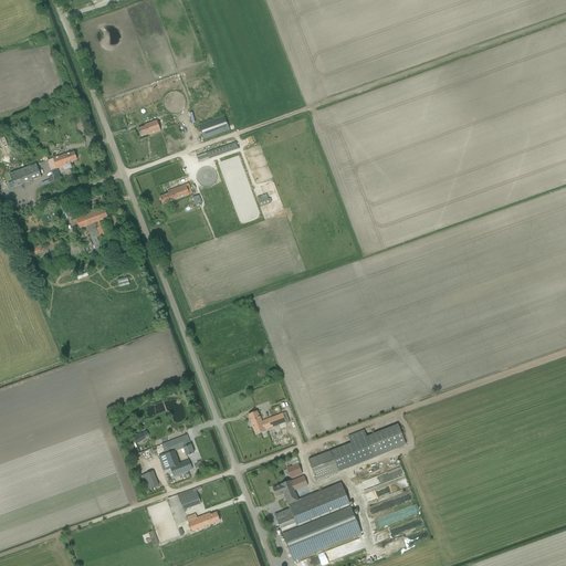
[(224,116),(199,126),(203,139),(229,130),(224,116)]
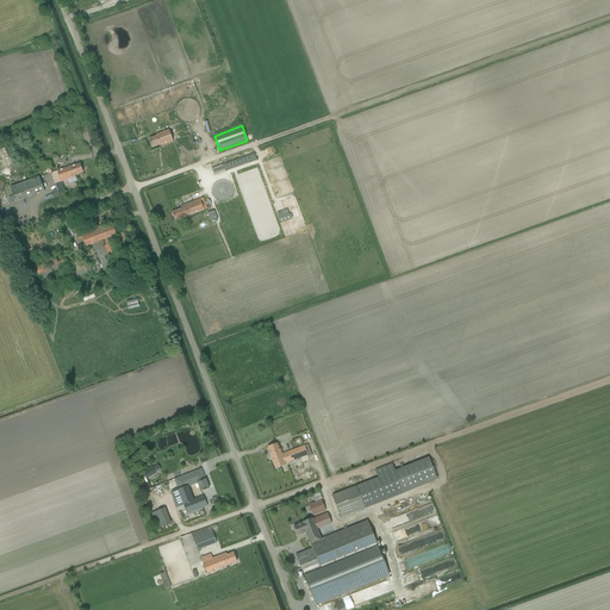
[(169,130),(162,134),(156,136),(149,139),(153,148),(160,145),(161,147),(167,145),(174,142),(169,130)]
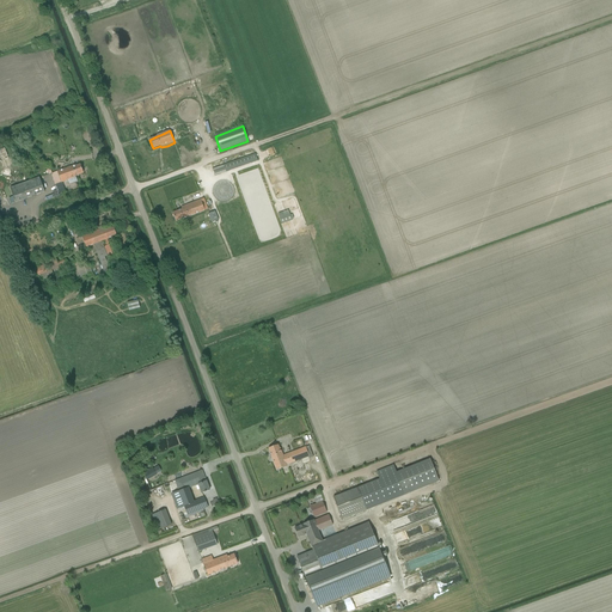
[(256,154),(224,165),(226,172),(258,161),(256,154)]
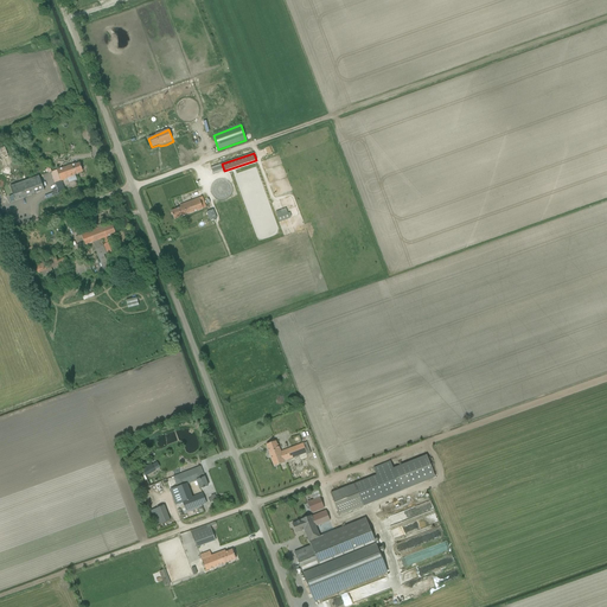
[(61,181),(66,179),(69,184),(77,180),(75,176),(83,172),(80,164),(76,165),(76,164),(70,166),(57,171),(52,172),(50,166),(46,167),(49,173),(51,173),(55,183),(61,181)]
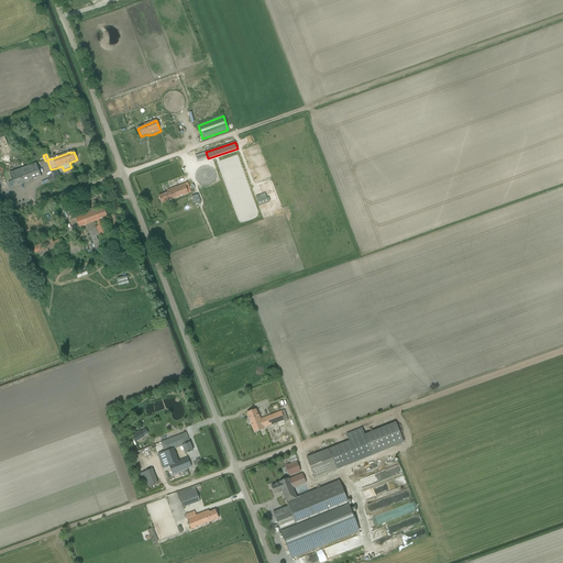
[(41,177),(36,164),(9,174),(14,187),(41,177)]
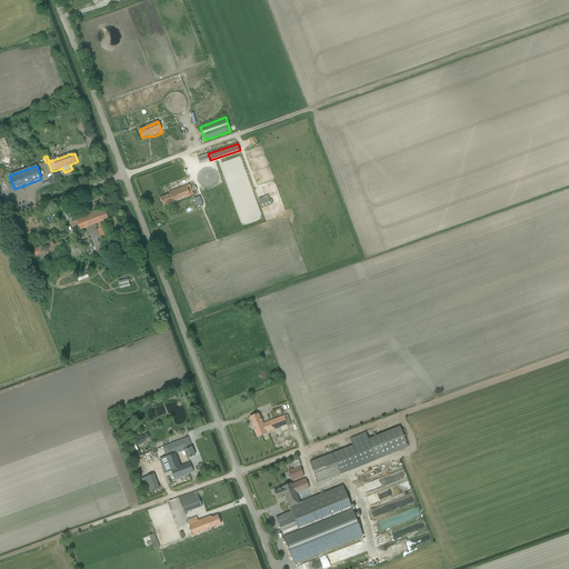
[(190,185),(177,190),(171,192),(172,193),(160,198),(163,207),(169,205),(193,195),(190,185)]
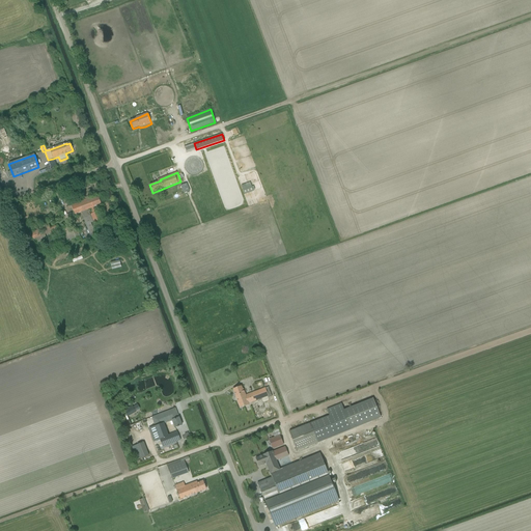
[(251,186),(243,189),(244,192),(246,191),(247,194),(253,192),(251,186)]
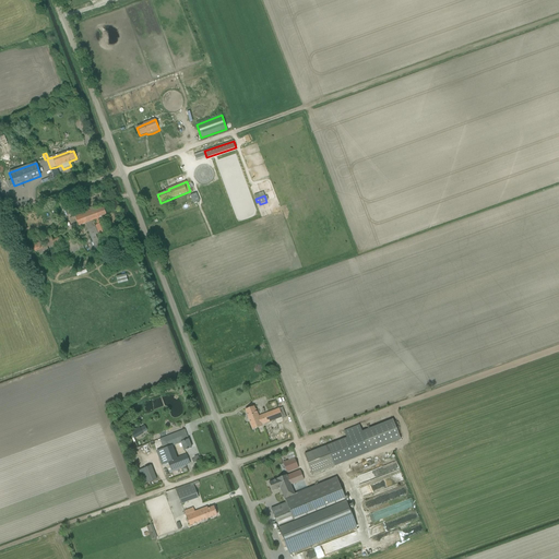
[(73,228),(78,226),(78,228),(79,228),(83,226),(86,225),(96,253),(104,250),(93,221),(95,219),(97,225),(95,226),(99,238),(103,237),(108,235),(104,223),(102,224),(99,218),(107,215),(104,207),(96,211),(95,209),(90,211),(69,218),(73,228)]
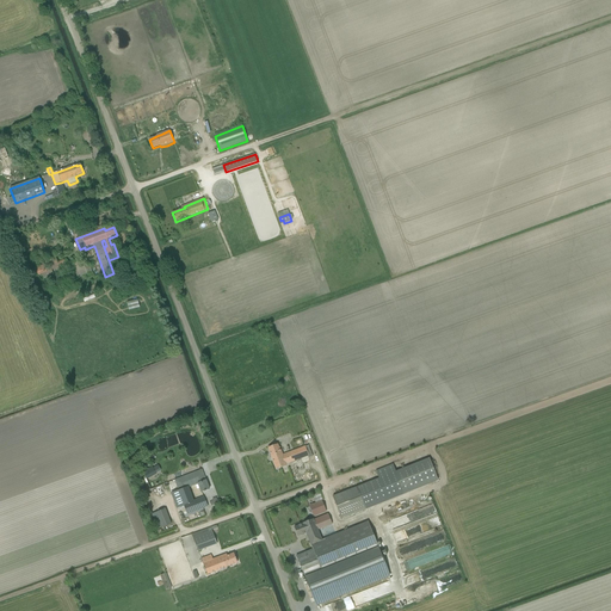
[(41,281),(71,269),(66,259),(57,263),(53,250),(42,254),(45,264),(35,269),(41,281)]
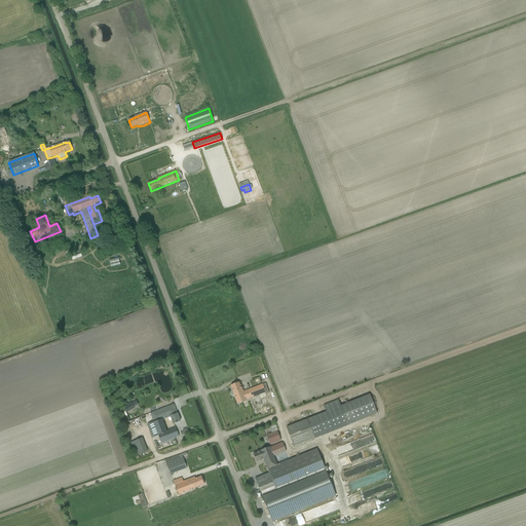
[(66,240),(80,235),(77,228),(74,229),(72,222),(61,226),(66,240)]
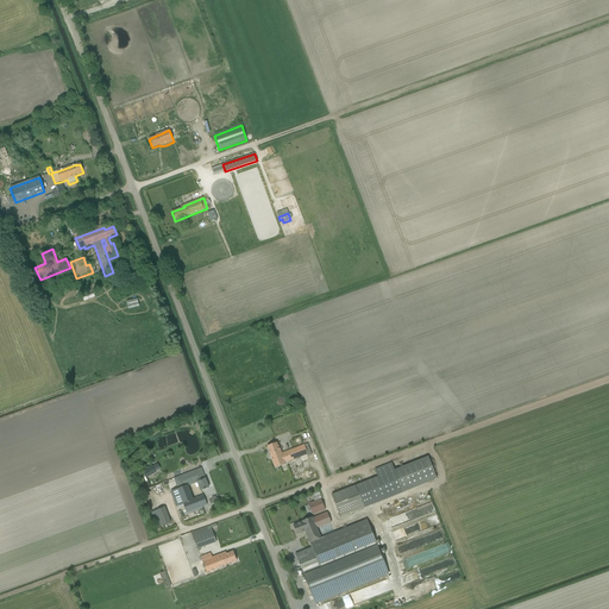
[(276,469),(281,466),(286,464),(284,464),(307,454),(308,457),(312,454),(308,444),(282,453),(278,446),(277,446),(276,443),(268,446),(276,469)]
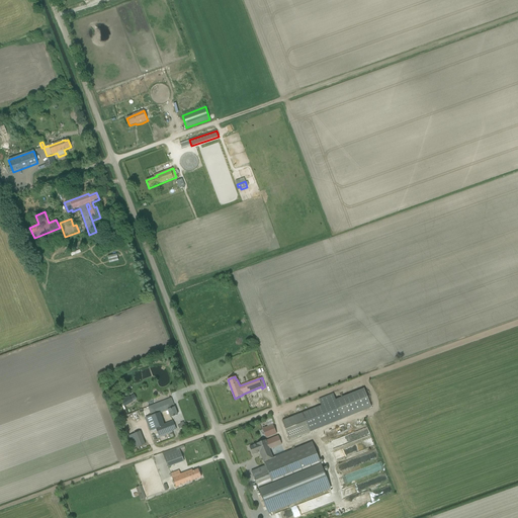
[(364,389),(336,401),(343,419),(370,407),(364,389)]
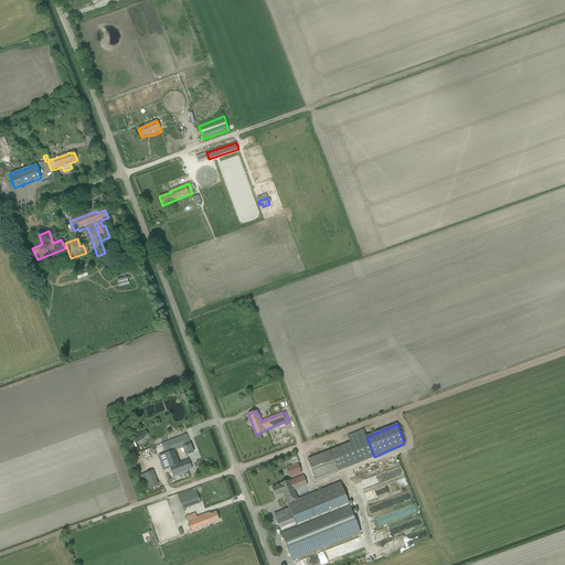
[(139,441),(145,438),(141,432),(135,435),(139,441)]
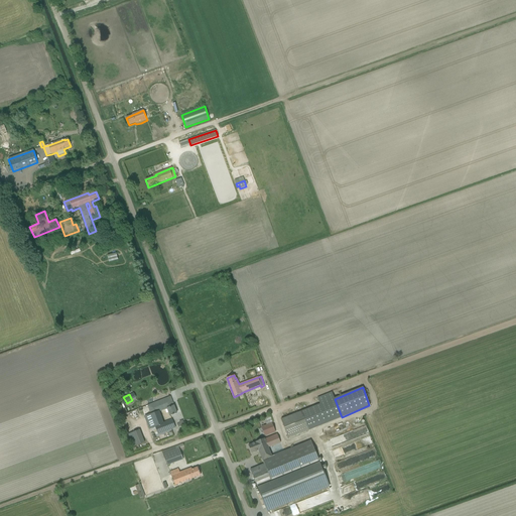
[(169,416),(172,415),(177,413),(170,397),(165,399),(148,405),(158,433),(175,427),(172,420),(163,423),(158,412),(167,409),(169,416)]
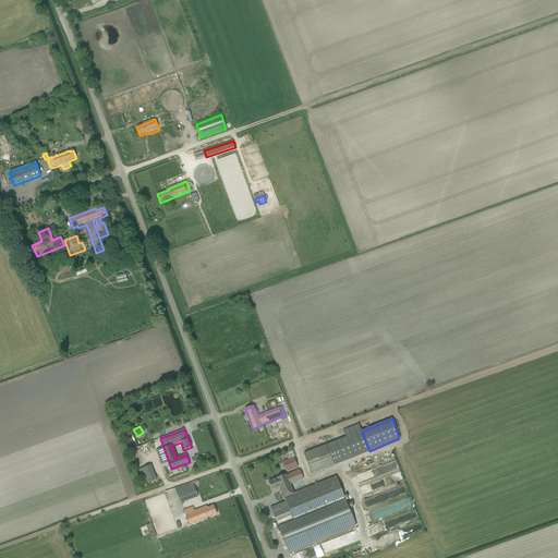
[(307,452),(304,453),(312,474),(334,465),(326,445),(307,452)]
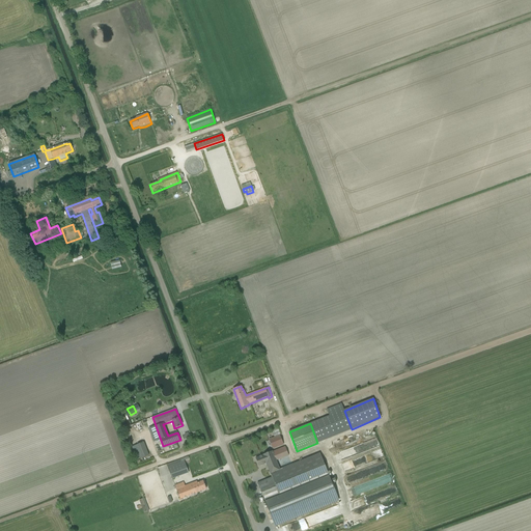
[(273,448),(278,446),(275,438),(270,440),(273,448)]
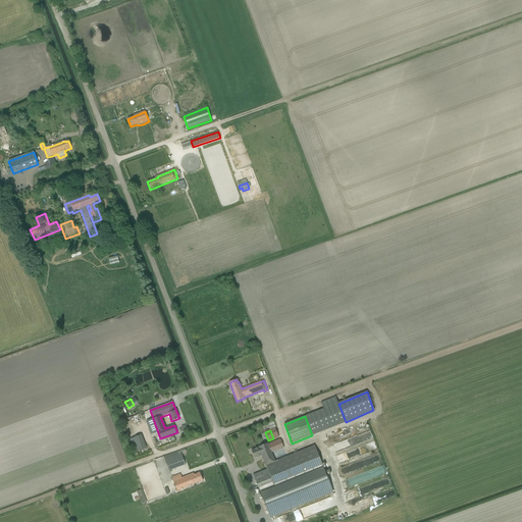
[(331,447),(333,453),(369,439),(369,440),(373,438),(371,431),(334,444),(335,445),(331,447)]
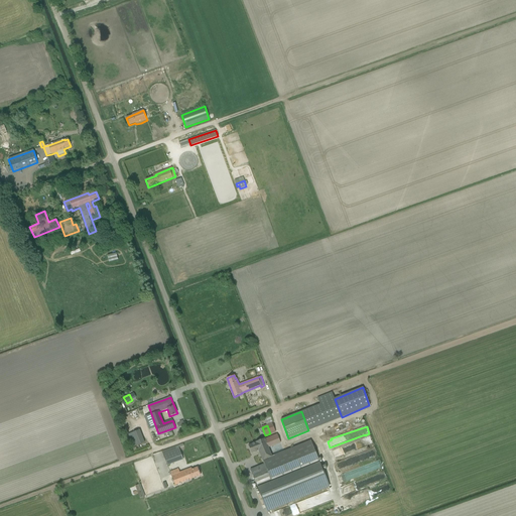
[(146,442),(141,429),(130,433),(134,446),(146,442)]
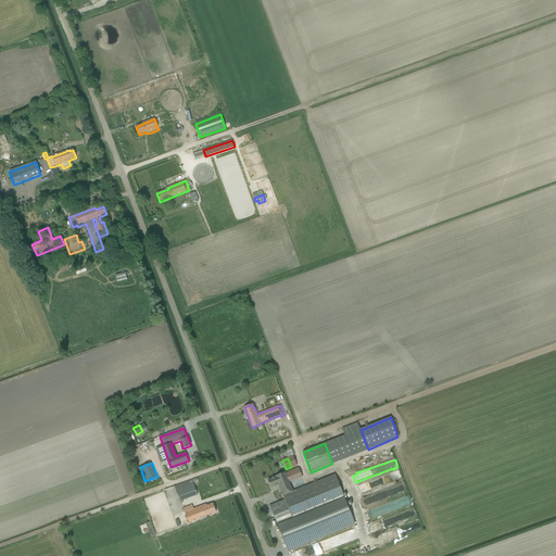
[(268,480),(267,480),(270,489),(278,485),(279,487),(281,492),(282,495),(285,500),(285,501),(281,502),(269,506),(278,526),(287,548),(288,550),(288,551),(331,533),(353,525),(355,523),(345,501),(335,475),(293,491),(289,482),(295,480),(292,470),(286,474),(286,472),(275,477),(269,479),(268,480)]
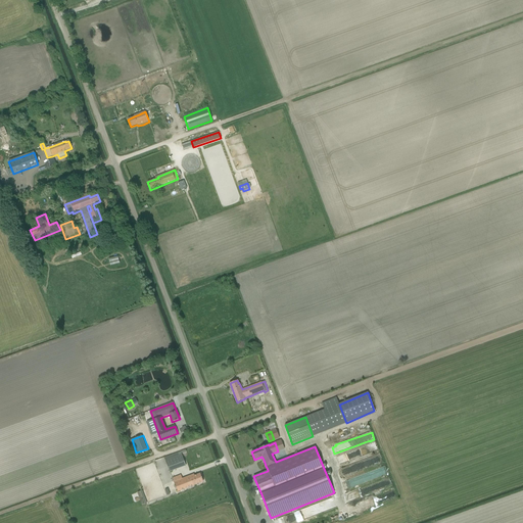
[(170,471),(185,465),(182,456),(165,461),(170,471)]
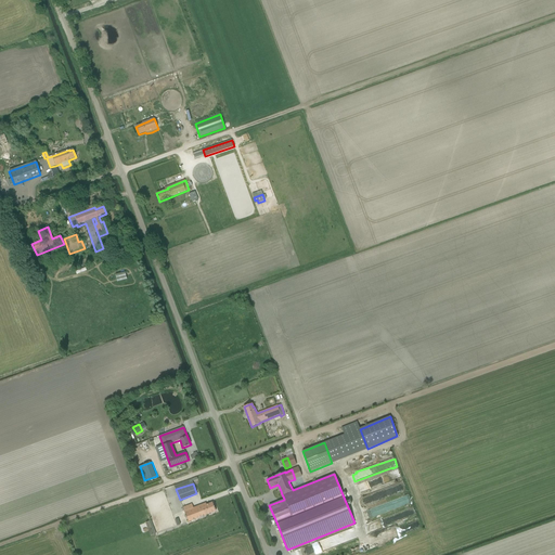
[(193,508),(184,512),(189,521),(199,517),(204,516),(210,513),(216,512),(213,503),(206,505),(206,504),(201,505),(193,508)]
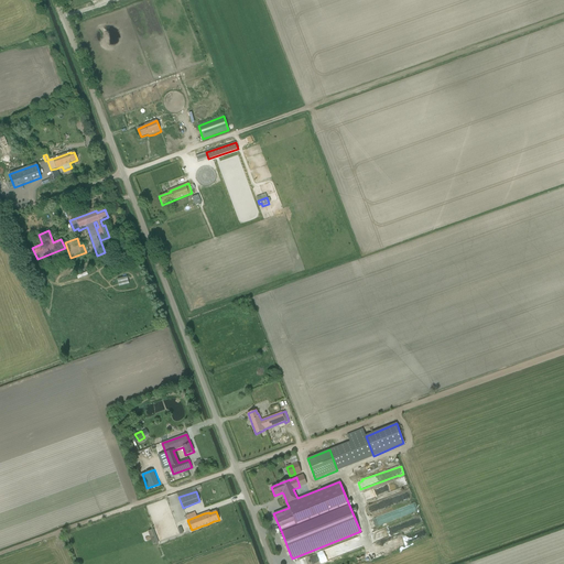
[(154,545),(158,543),(159,543),(159,542),(156,535),(153,530),(148,532),(150,538),(151,540),(153,545),(154,545)]
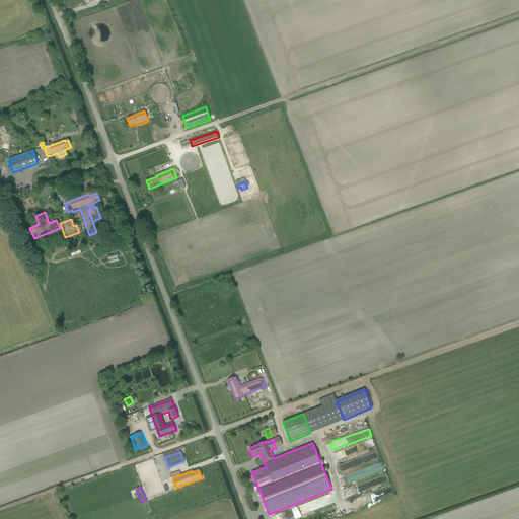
[(277,518),(292,518),(315,511),(311,502),(276,516),(277,518)]
